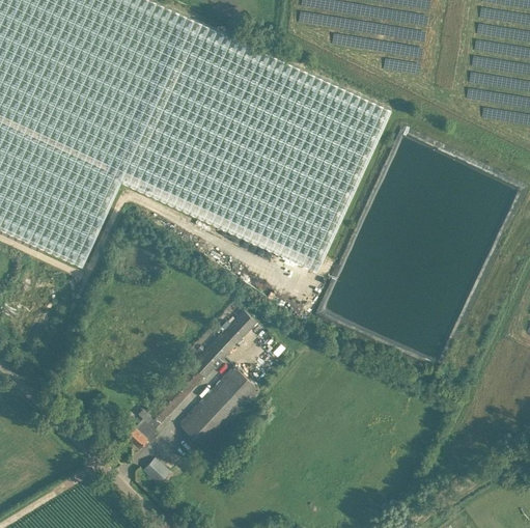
[(392,111),(149,0),(0,0),(0,229),(82,268),(121,183),(317,273),(392,111)]
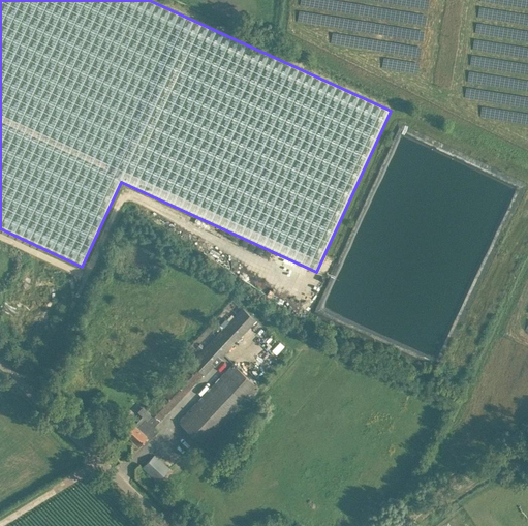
[(20,283),(25,270),(20,268),(16,281),(20,283)]
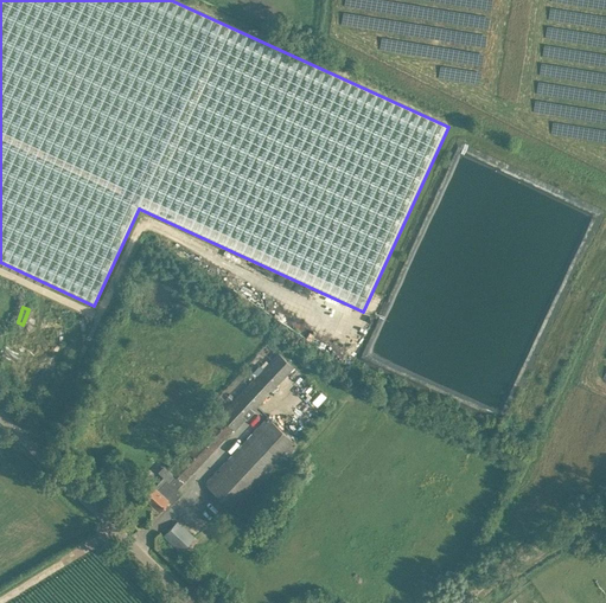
[(155,489),(153,492),(145,500),(159,513),(168,502),(172,506),(183,496),(178,492),(184,485),(184,486),(235,432),(236,434),(294,370),(279,357),(171,473),(177,479),(171,486),(167,483),(159,493),(155,489)]
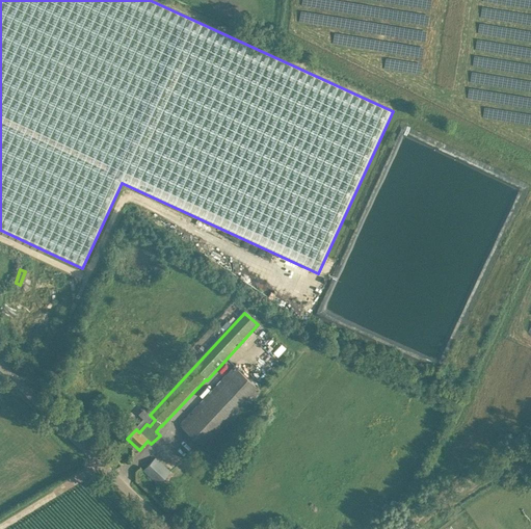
[(180,426),(205,450),(261,393),(235,368),(180,426)]
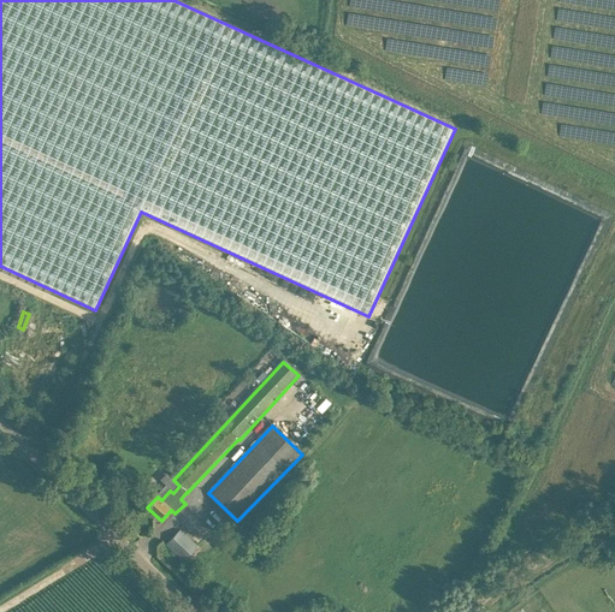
[(181,532),(176,538),(167,546),(185,563),(199,548),(181,532)]
